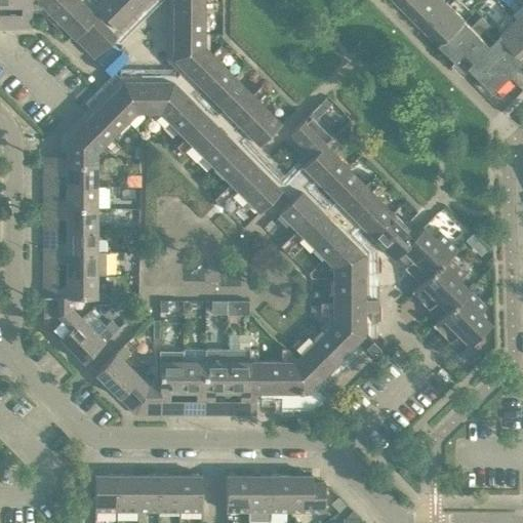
[(32,0),(9,0),(9,8),(23,8),(23,31),(33,31),(33,8),(32,8),(32,0)]
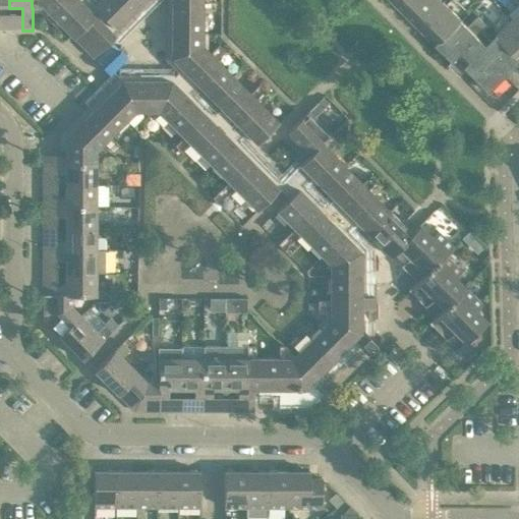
[(44,8),(52,16),(68,0),(32,0),(32,8),(33,8),(44,8)]
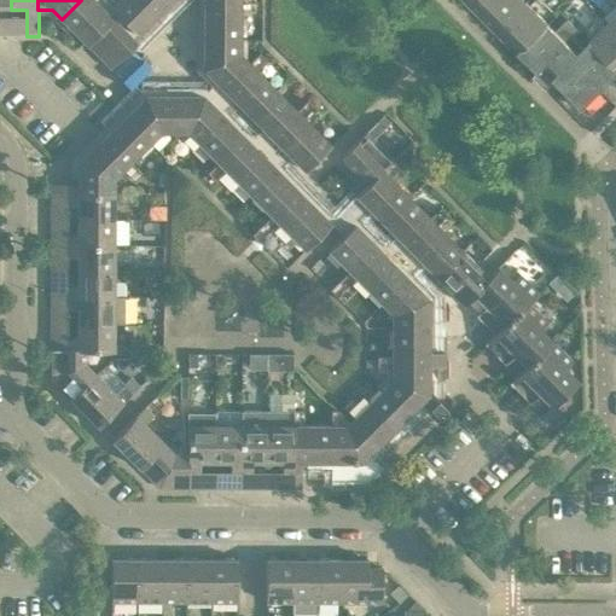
[(115,21),(93,0),(81,0),(62,19),(88,46),(115,21)]
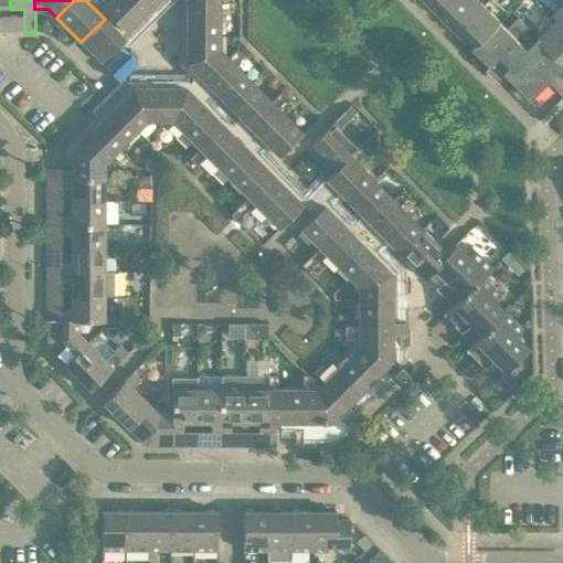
[(127,33),(152,8),(144,0),(113,0),(104,10),(127,33)]
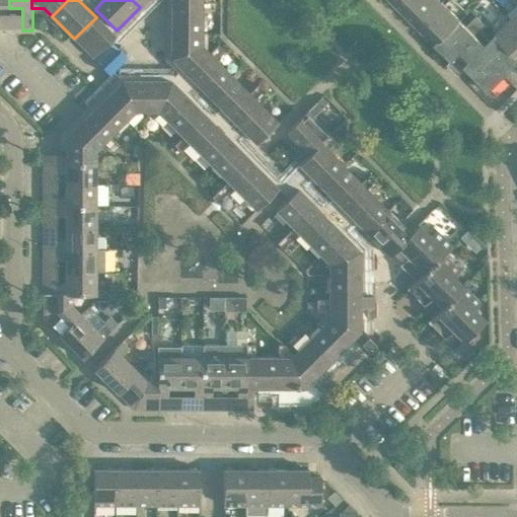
[(391,0),(390,1),(405,17),(423,0),(391,0)]
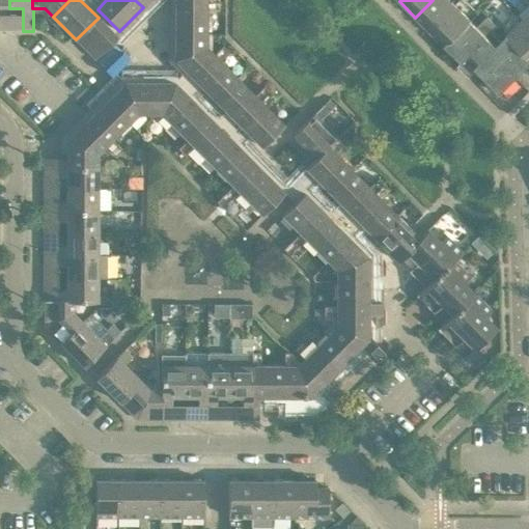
[(432,33),(457,7),(449,0),(433,0),(415,18),(432,33)]
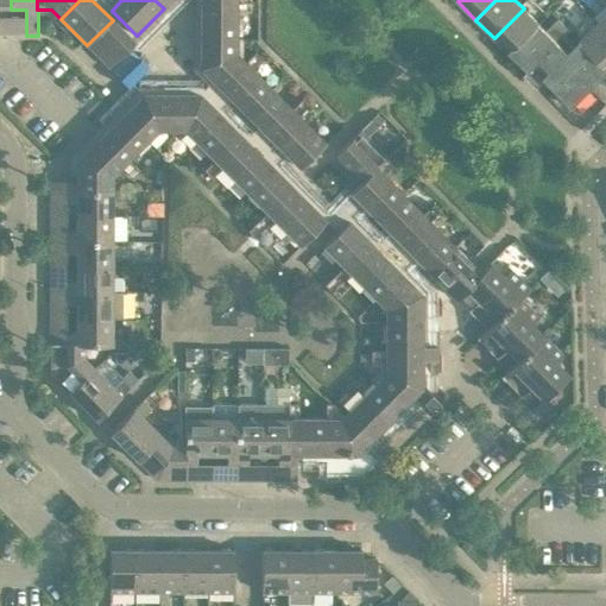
[(202,5),(202,42),(238,42),(238,13),(252,13),(252,5),(202,5)]
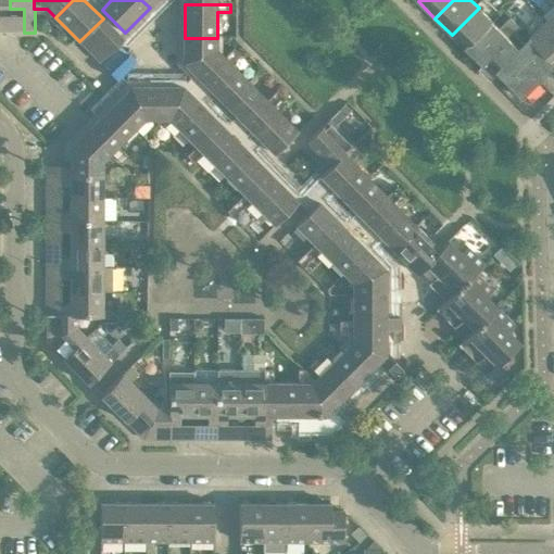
[(479,8),(452,35),(468,52),(495,25),(479,8)]
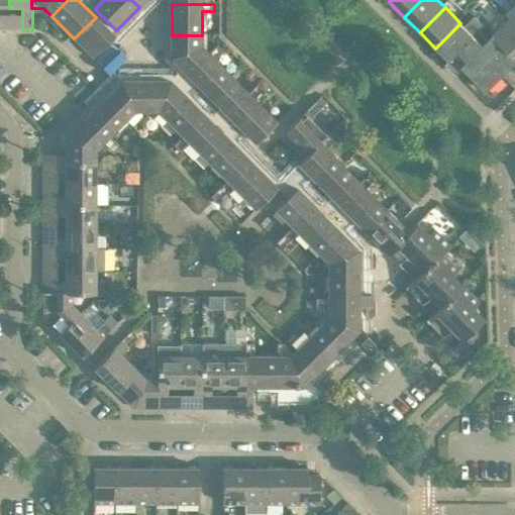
[(96,17),(74,38),(95,60),(116,38),(96,17)]
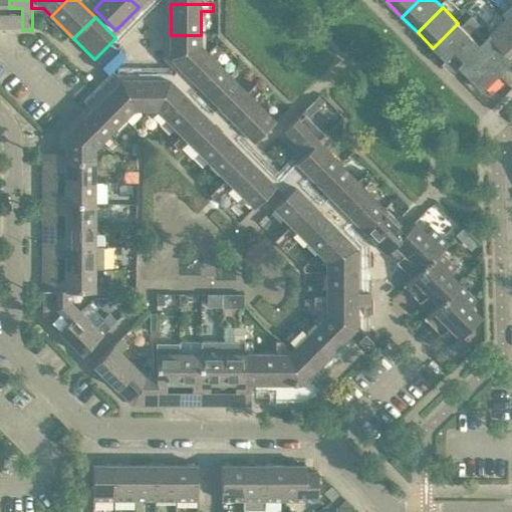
[(473,38),(452,59),(461,68),(476,52),(486,43),(478,34),(483,28),(473,18),(463,28),(473,38)]
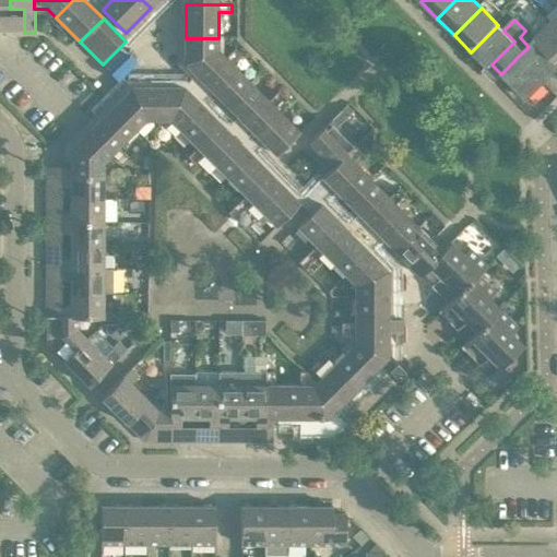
[(556,27),(552,23),(535,40),(556,62),(556,27)]
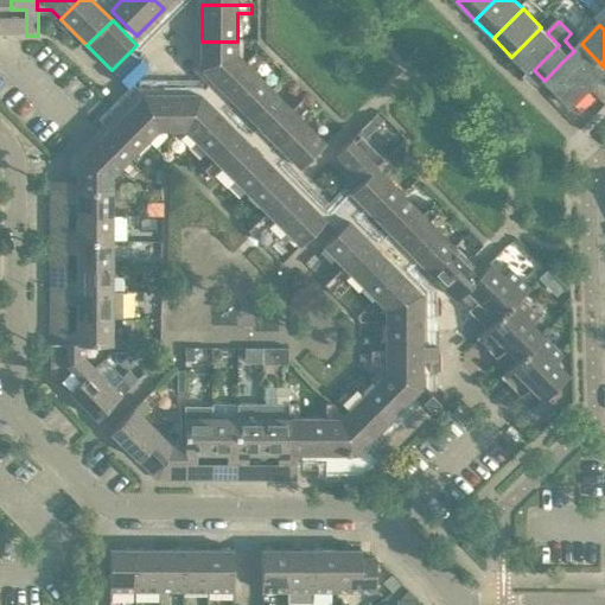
[(559,45),(547,33),(541,27),(511,57),(530,75),(534,70),(559,45)]
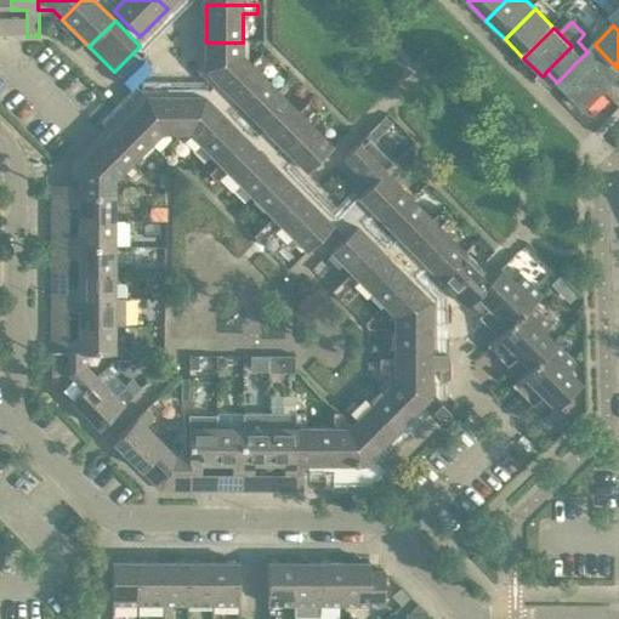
[(228,94),(263,57),(262,56),(253,67),(243,57),(243,43),(206,43),(206,72),(228,94)]
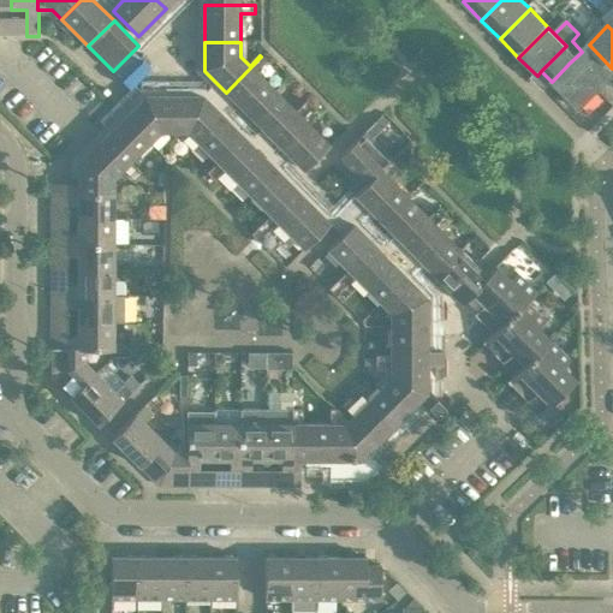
[(570,63),(600,93),(612,79),(612,69),(589,45),(582,52),(570,63)]
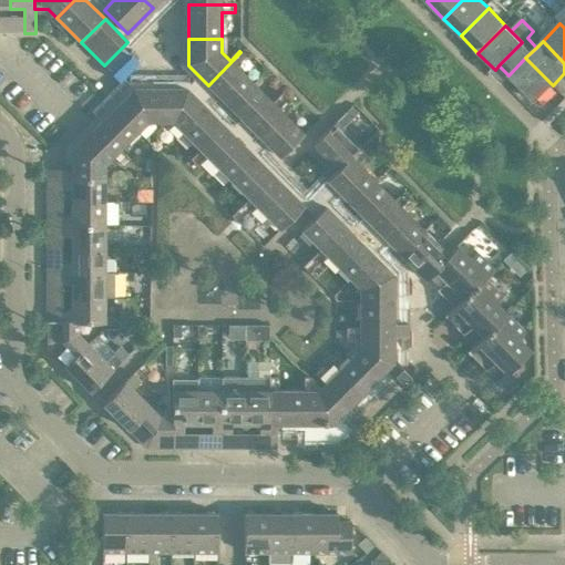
[(240,52),(208,85),(233,110),(256,86),(236,67),(246,58),(240,52)]
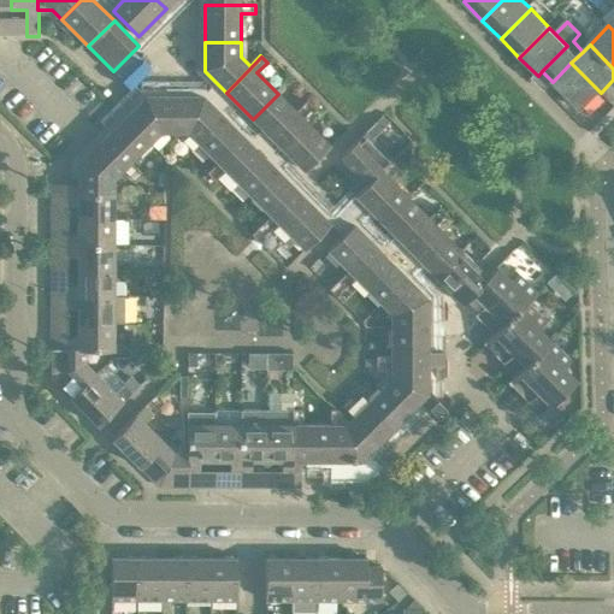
[(583,112),(601,93),(571,63),(553,82),(583,112)]
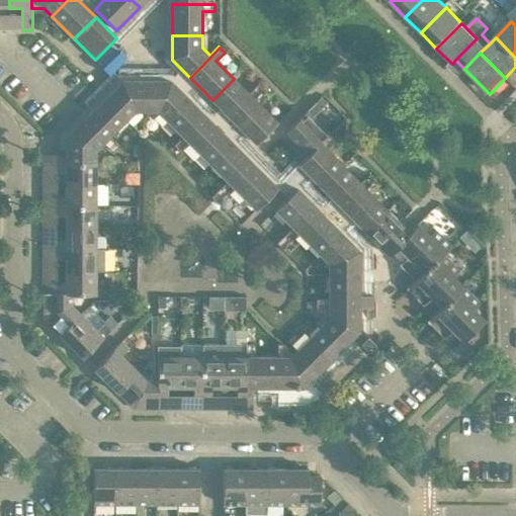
[(234,79),(212,100),(235,122),(264,93),(259,87),(250,95),(234,79)]
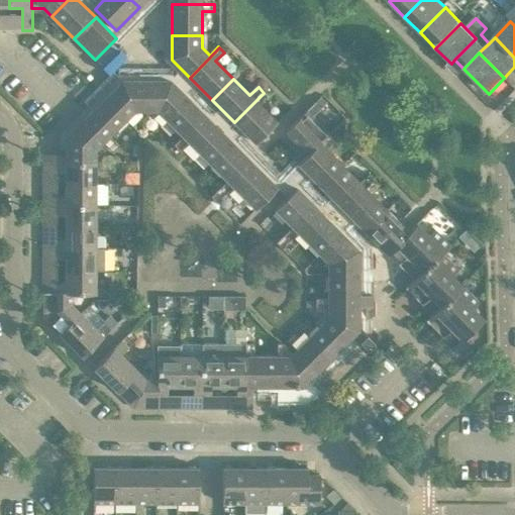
[(123,82),(110,95),(131,116),(135,112),(148,112),(146,82),(123,82)]
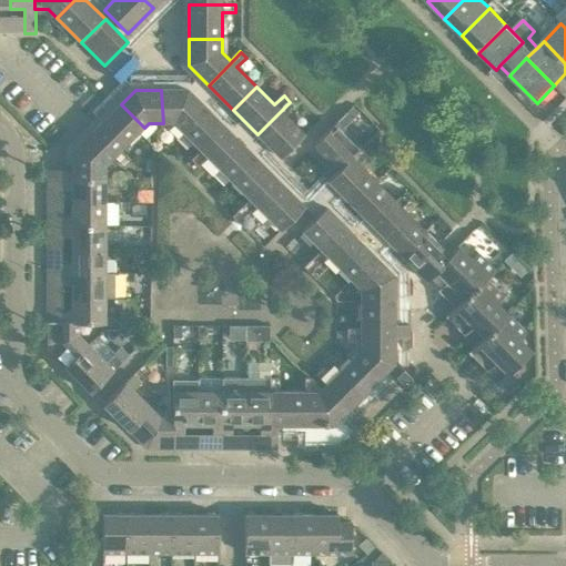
[(189,90),(161,90),(163,123),(174,123),(184,133),(208,110),(189,90)]
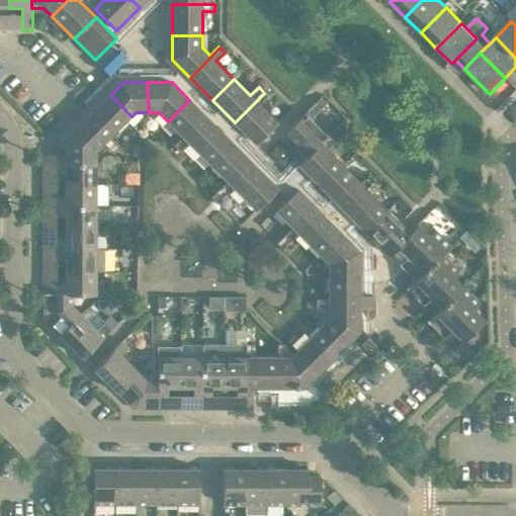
[(264,93),(235,122),(257,145),(278,123),(260,105),(269,97),(264,93)]
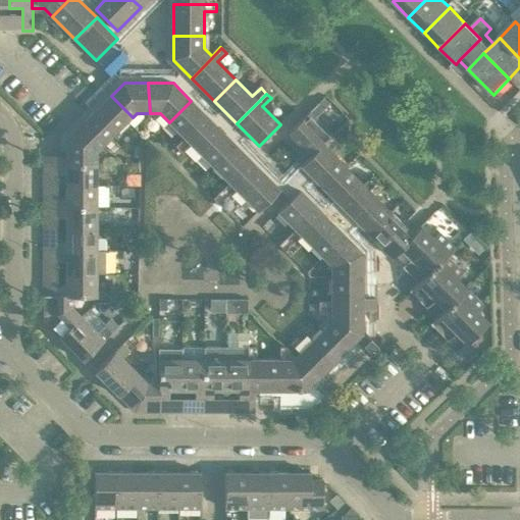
[(85,122),(106,144),(114,153),(119,148),(111,139),(133,117),(111,96),(85,122)]
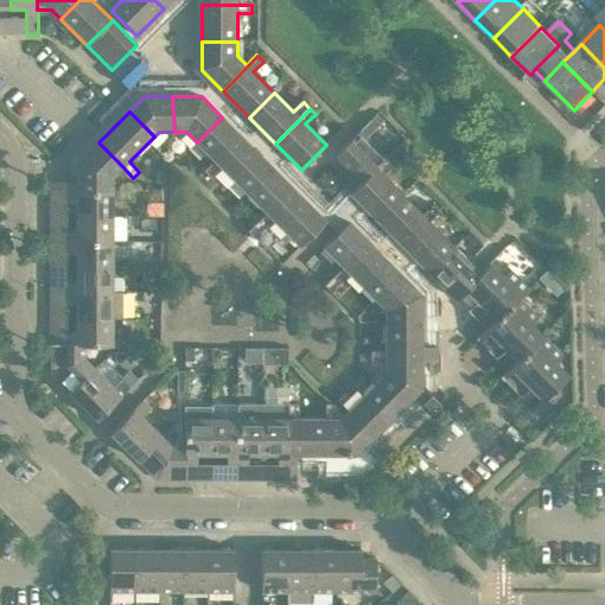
[(363,184),(388,160),(389,159),(369,139),(383,123),(377,116),(337,157),(363,183),(363,184)]
